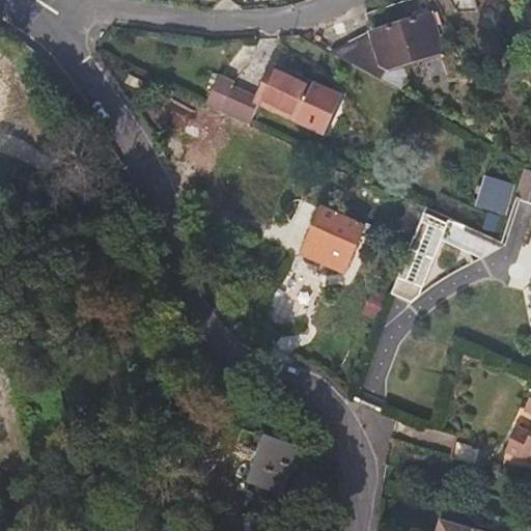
[(429,17),(427,10),(413,15),(415,21),(393,28),(371,34),(330,52),(401,91),(408,78),(404,65),(443,53),(431,16),(429,17)]
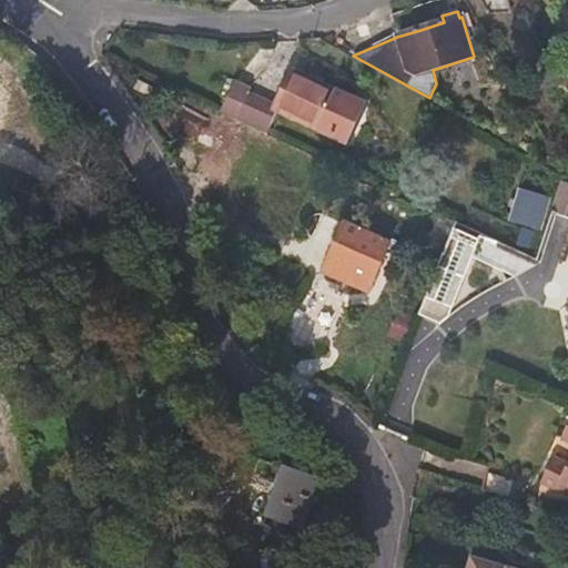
[(346,142),(364,104),(292,71),(276,104),(249,92),(251,88),(242,84),(234,81),(220,113),(266,133),(276,113),(277,110),(346,142)]
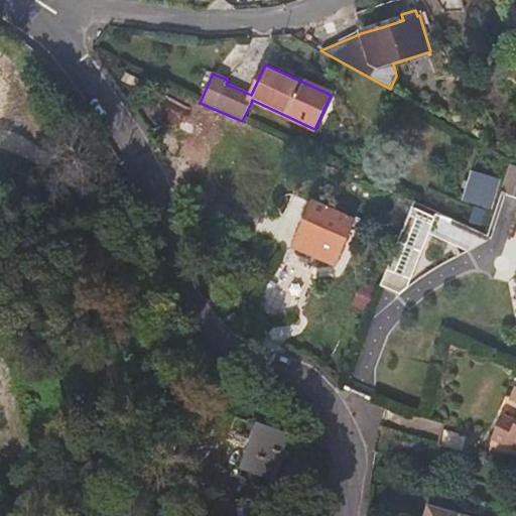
[(136,89),(140,80),(125,73),(121,81),(136,89)]
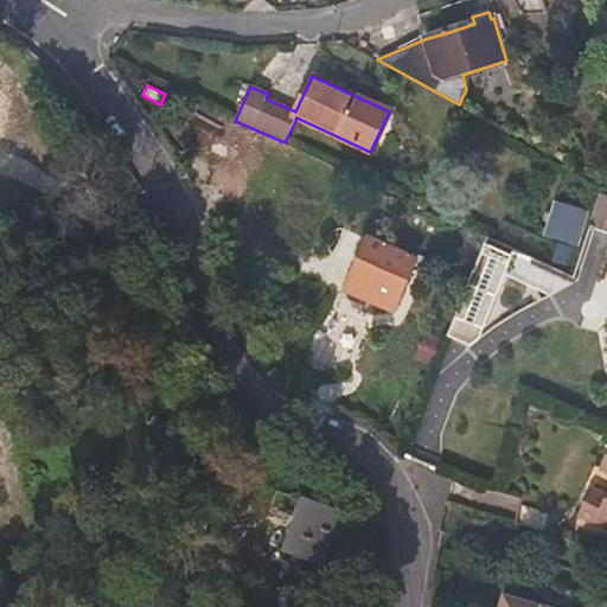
[(606,196),(600,193),(589,228),(606,232),(606,196)]
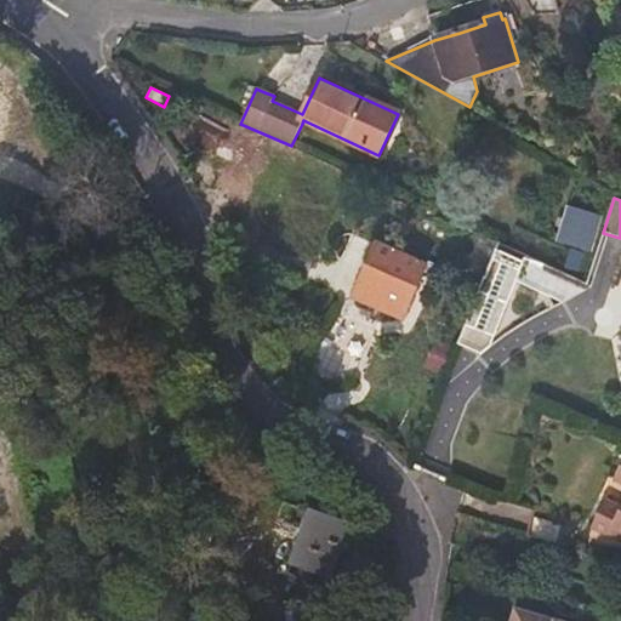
[(584,255),(597,220),(563,208),(551,243),(584,255)]
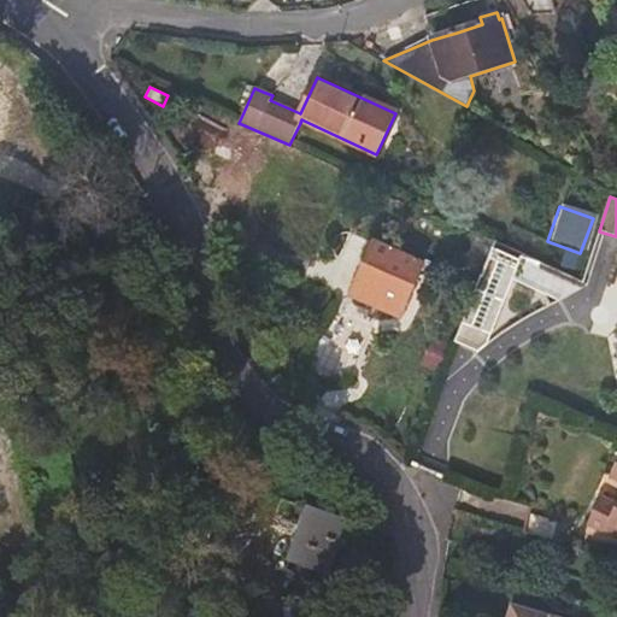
[(400,317),(423,264),(375,244),(351,295),(400,317)]
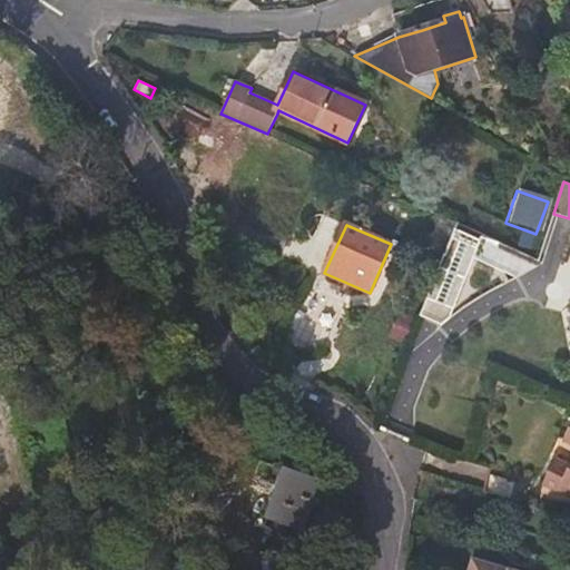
[(406,342),(415,321),(401,316),(393,335),(406,342)]
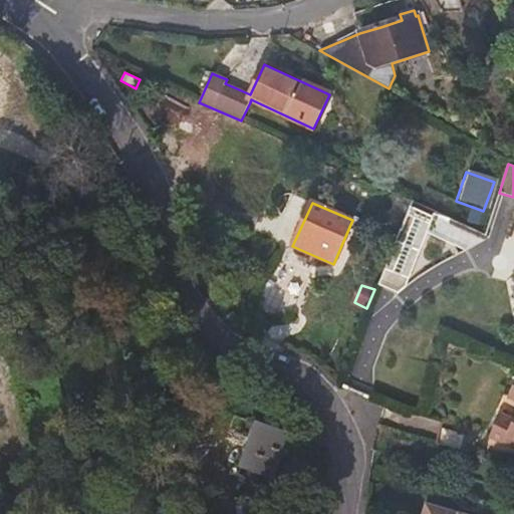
[(513,383),(509,395),(506,394),(497,414),(500,415),(495,426),(490,436),(513,446),(513,383)]
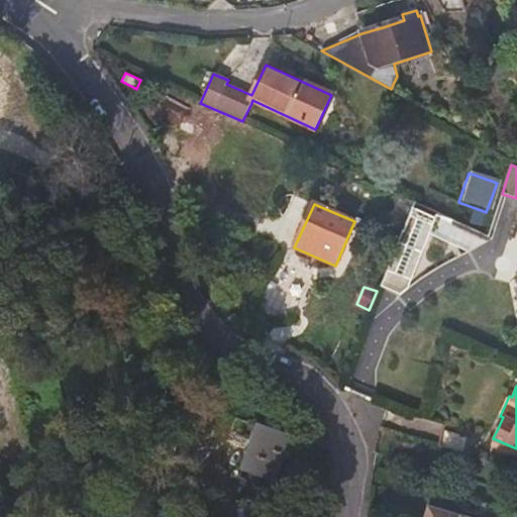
[(298,468),(303,448),(288,442),(290,437),(257,426),(236,418),(229,434),(251,442),(242,470),(276,481),(282,462),(298,468)]
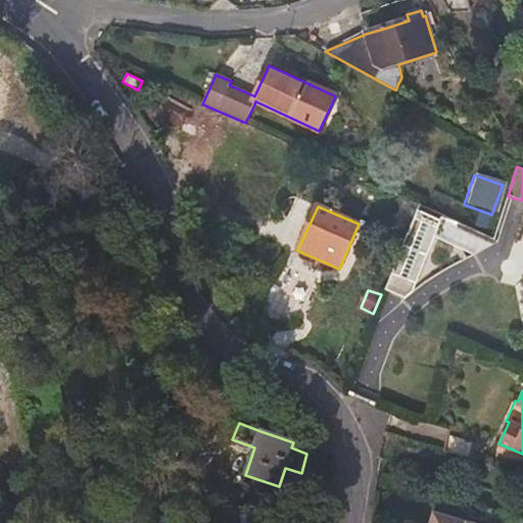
[(475,461),(480,445),(450,437),(445,453),(475,461)]
